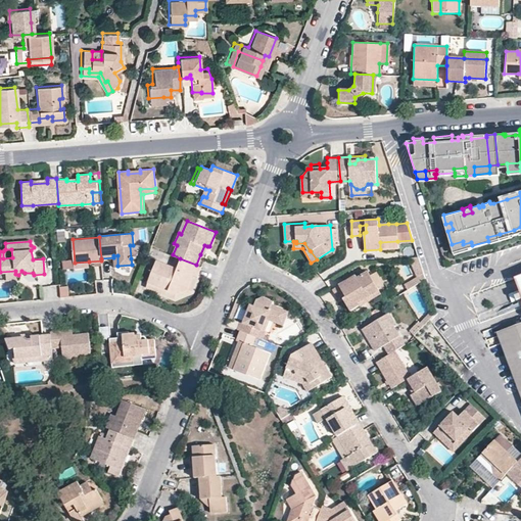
[(454,250),(472,245),(471,242),(463,244),(463,241),(452,244),(454,250)]
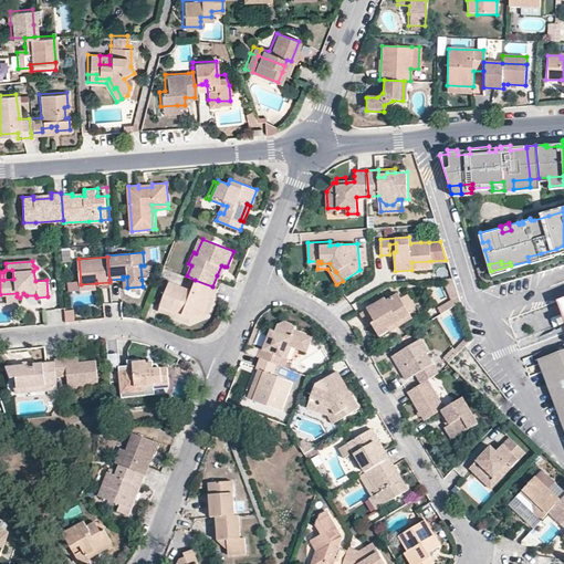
[(144,265),(141,265),(142,280),(146,280),(153,264),(144,265)]
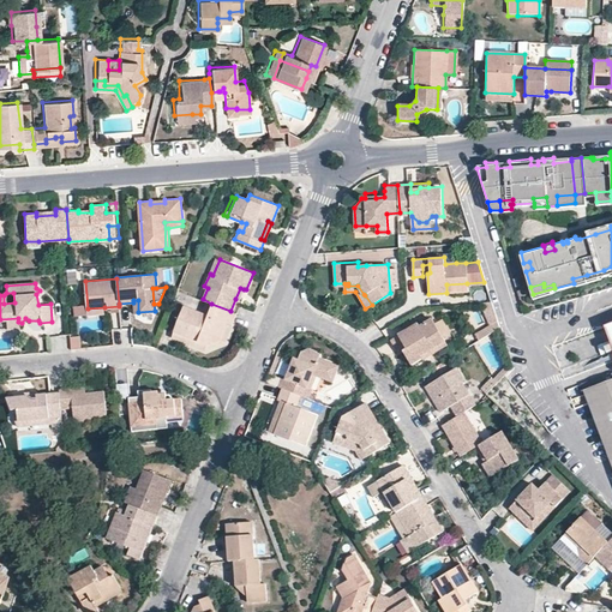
[(83,303),(70,305),(72,316),(85,313),(83,303)]
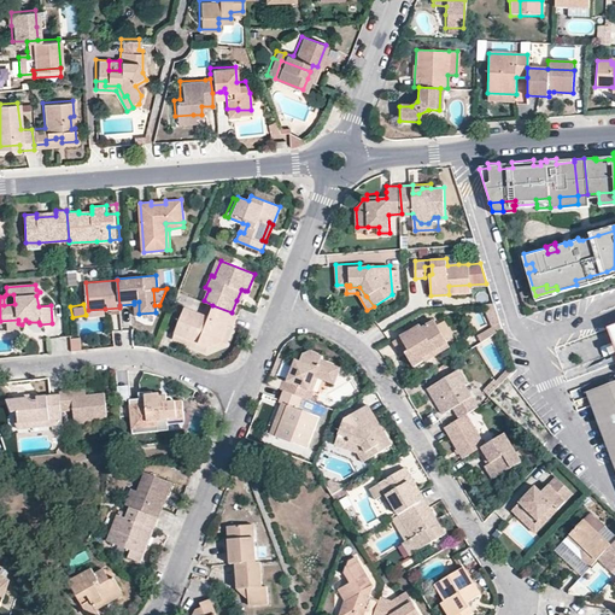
[(212,305),(208,315),(185,306),(174,332),(206,345),(222,338),(227,323),(233,326),(238,314),(232,312),(212,305)]
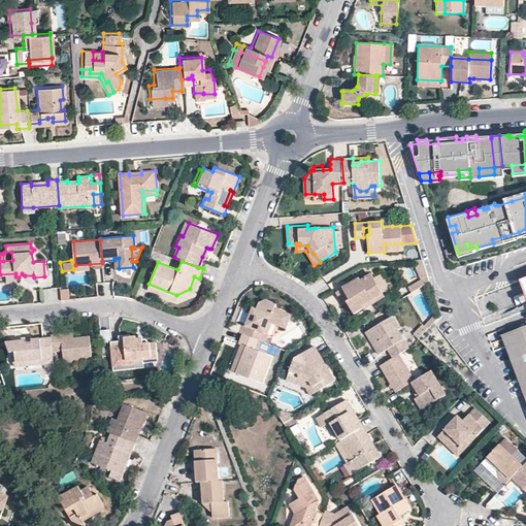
[(409,263),(399,268),(405,280),(416,274),(409,263)]
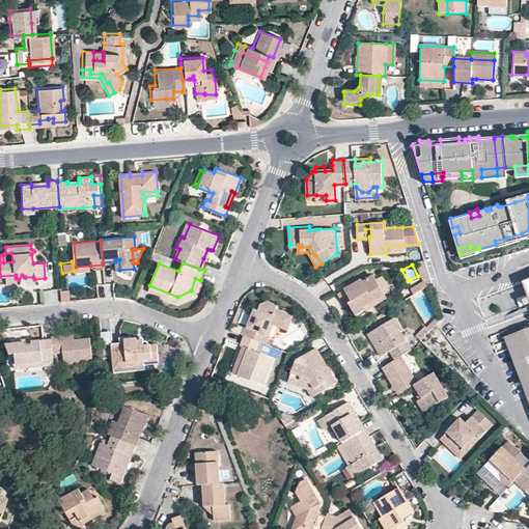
[(528,270),(518,274),(528,303),(528,325),(502,335),(528,406),(528,270)]
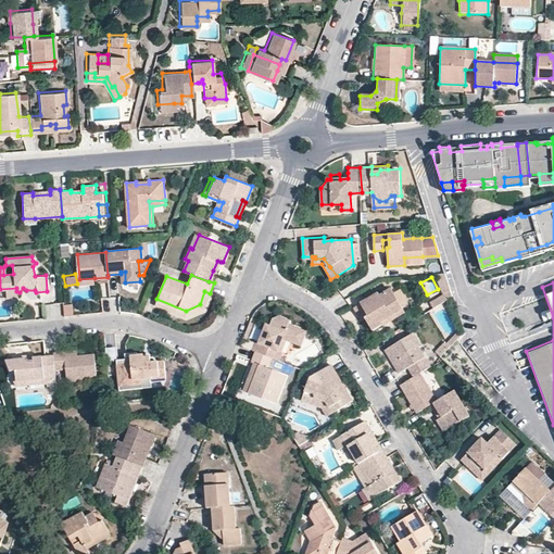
[(382,324),(381,322),(402,309),(391,289),(379,296),(378,292),(353,306),(361,320),(365,318),(372,330),(382,324)]
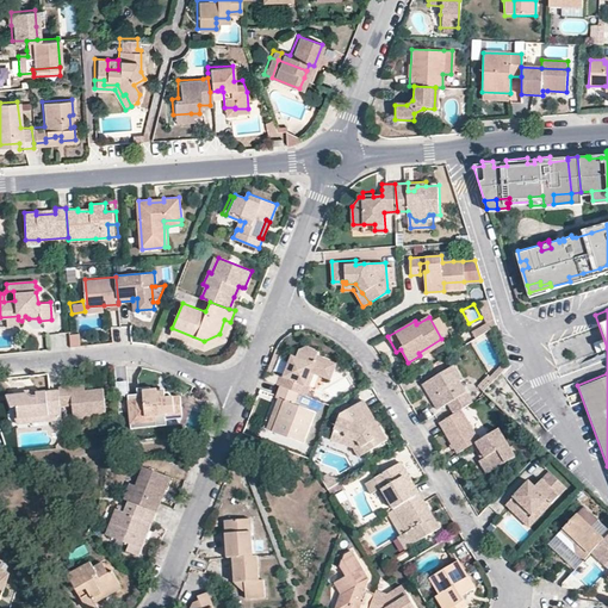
[(169,334),(203,347),(223,339),(230,322),(224,320),(219,334),(204,341),(172,328),(169,334)]
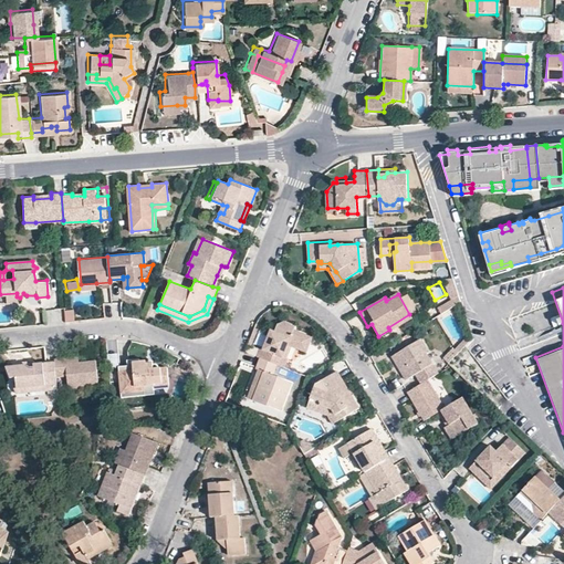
[(439,311),(452,305),(449,299),(437,305),(439,311)]
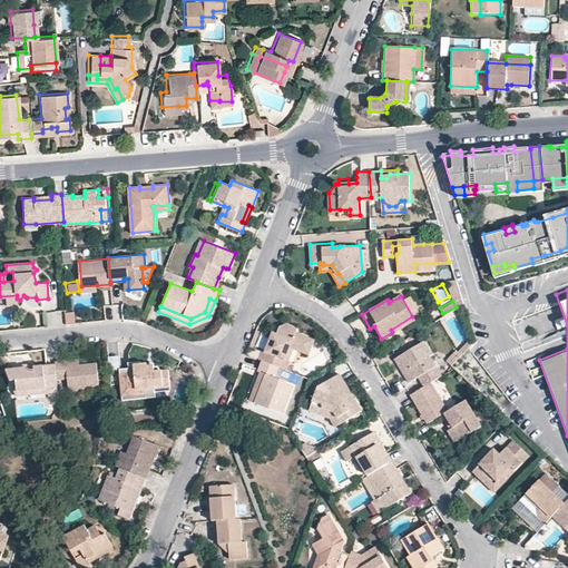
[(72,310),(61,311),(64,323),(74,321),(72,310)]
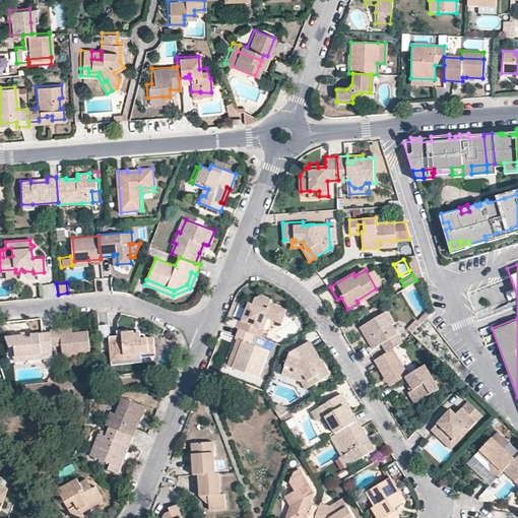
[(379,293),(376,288),(357,301),(358,303),(359,305),(379,293)]
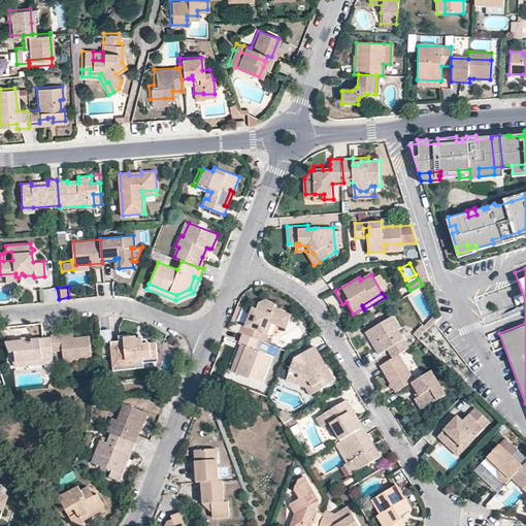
[(267,333),(265,332),(269,321),(272,322),(275,323),(281,325),(286,313),(273,308),(275,303),(264,299),(259,301),(257,308),(255,314),(251,311),(245,325),(243,324),(239,332),(242,334),(258,340),(264,342),(267,333)]
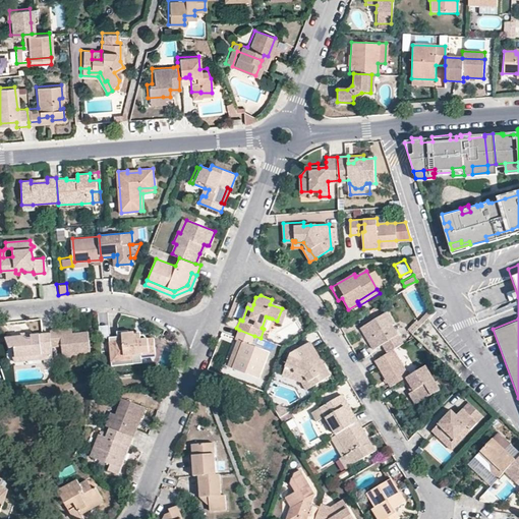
[(229,314),(238,316),(241,302),(232,300),(229,314)]
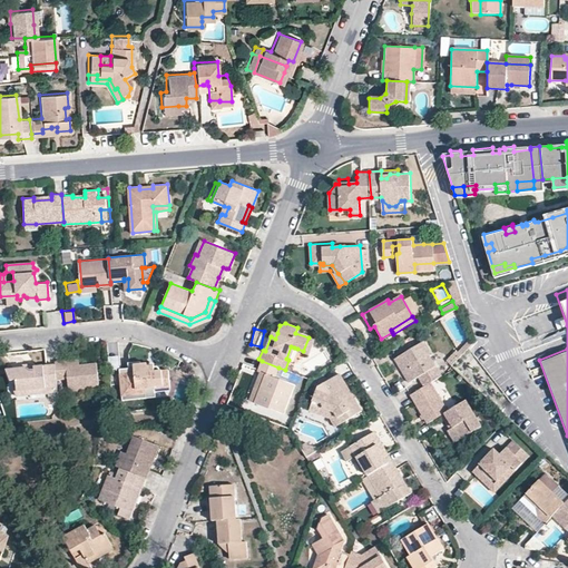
[(303,351),(309,353),(314,340),(309,338),(303,351)]
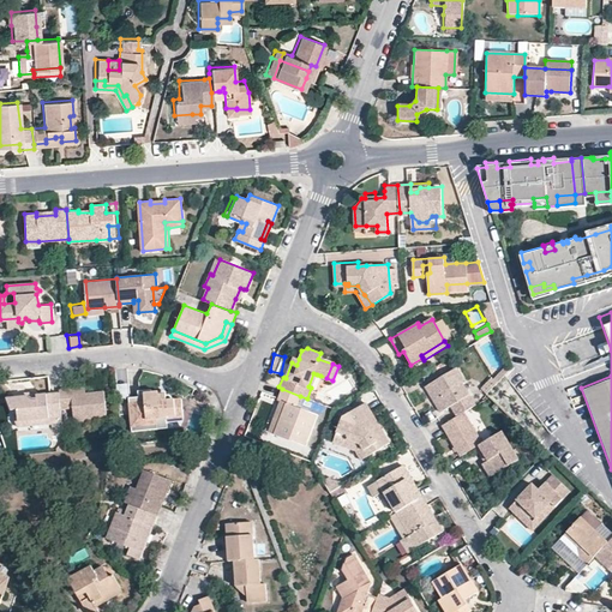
[(429,384),(443,409),(450,406),(456,417),(463,412),(474,405),(462,384),(465,383),(456,369),(429,384)]
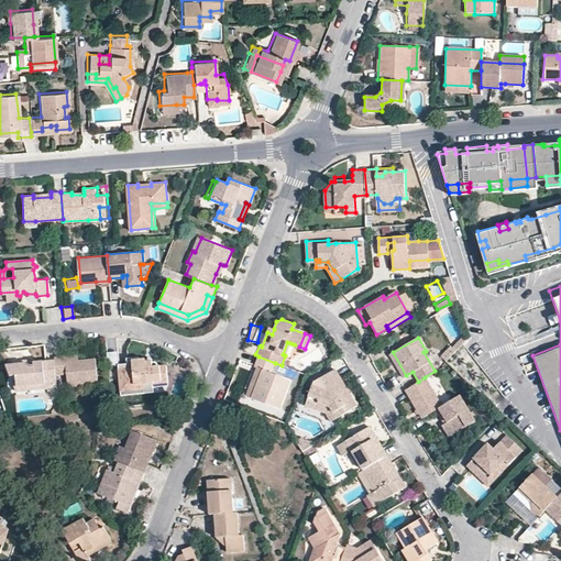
[(438,354),(443,359),(452,349),(448,344),(438,354)]
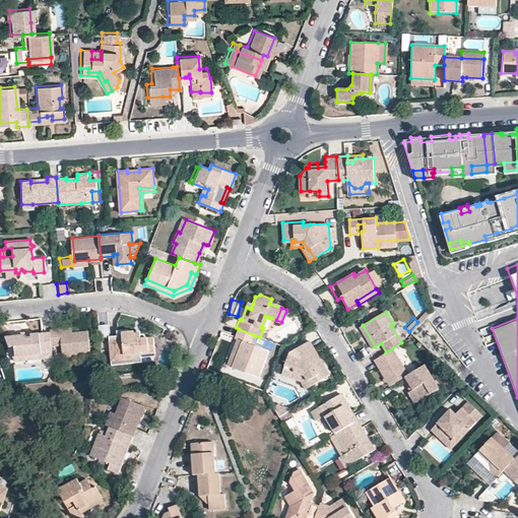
[(363,325),(361,327),(373,347),(375,346),(363,325)]
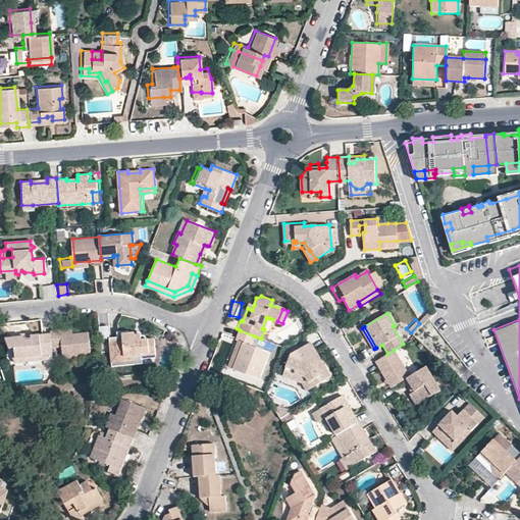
[(87,330),(70,331),(60,331),(60,328),(49,329),(49,332),(51,346),(60,345),(61,357),(89,355),(87,330)]
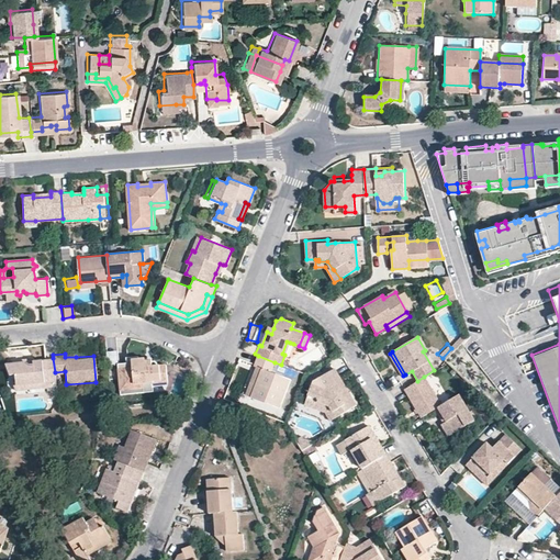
[(120,378),(124,378),(125,389),(152,387),(152,380),(157,379),(157,381),(166,381),(164,364),(156,365),(156,359),(144,360),(144,357),(138,357),(137,354),(126,355),(126,361),(118,361),(120,378)]
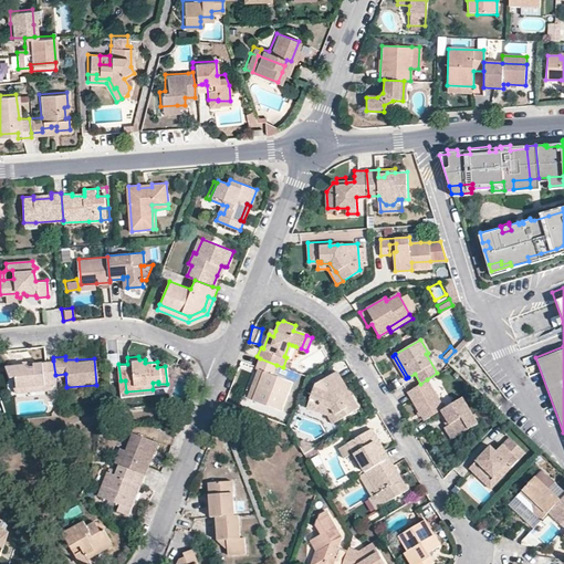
[(281,410),(292,383),(272,375),(277,365),(260,358),(256,368),(258,369),(263,372),(252,398),(281,410)]
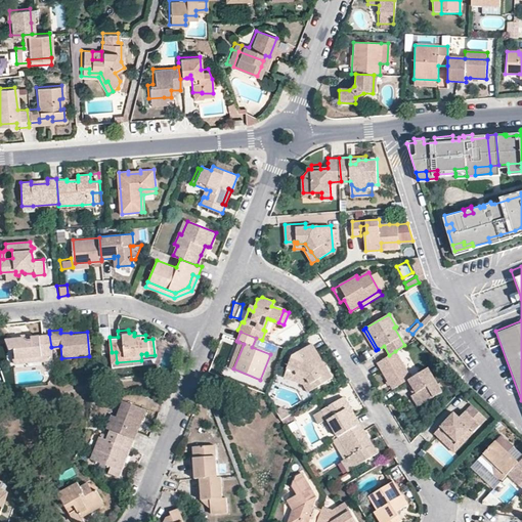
[(13,348),(14,358),(40,356),(40,360),(52,359),(51,347),(49,334),(30,336),(30,340),(26,340),(23,337),(5,338),(8,349),(13,348)]
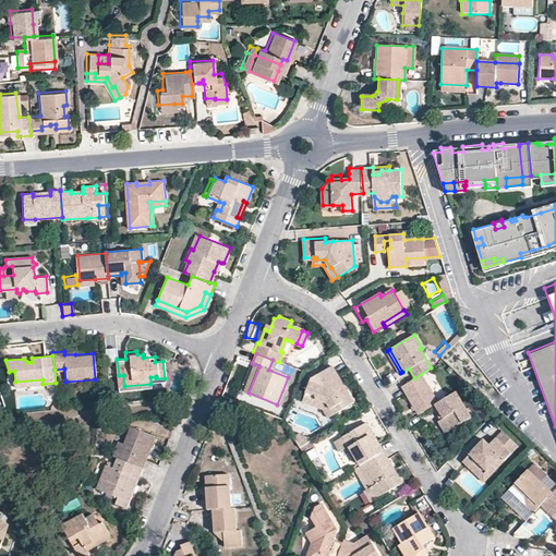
[(243,390),(249,393),(260,366),(254,364),(243,390)]
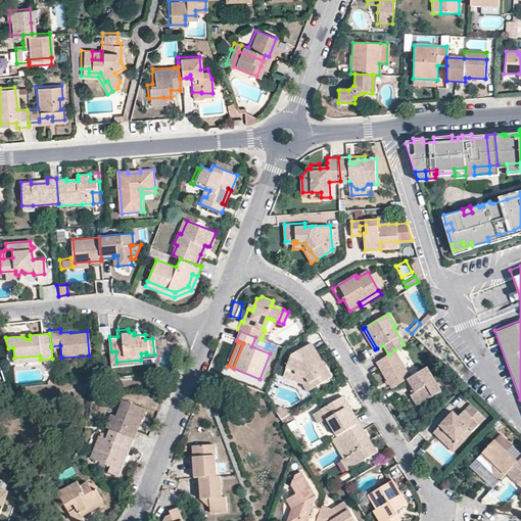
[(320,358),(317,360),(314,354),(317,352),(311,342),(290,354),(284,370),(306,379),(313,387),(331,376),(320,358)]
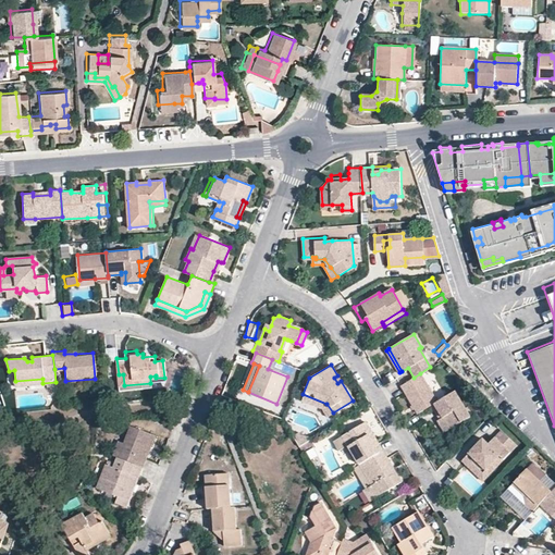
[(414,378),(399,385),(417,414),(431,405),(436,402),(420,373),(414,378)]
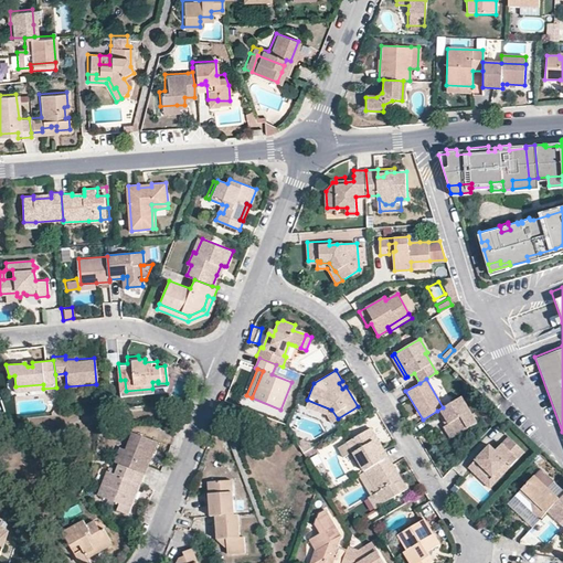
[(120,380),(121,397),(153,395),(152,389),(126,391),(125,380),(120,380)]
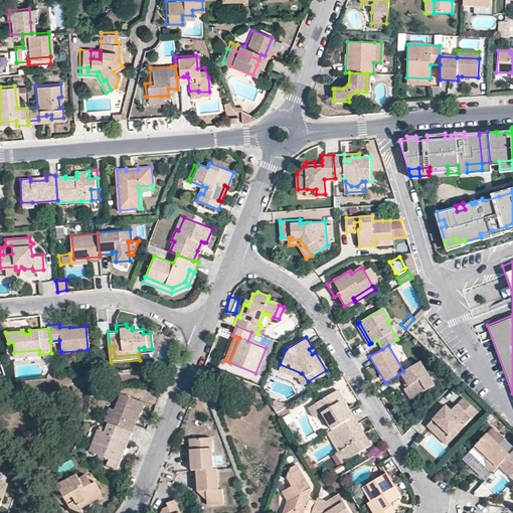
[(402,382),(405,380),(408,386),(405,387),(403,388),(409,399),(434,385),(419,361),(403,371),(398,374),(402,382)]
